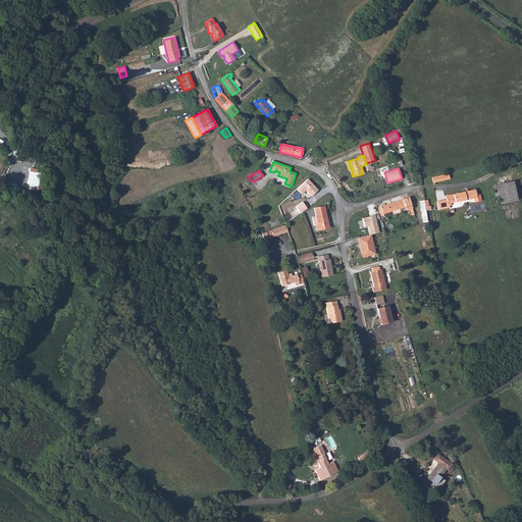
[(433,183),(450,178),(449,173),(432,177),(433,183)]
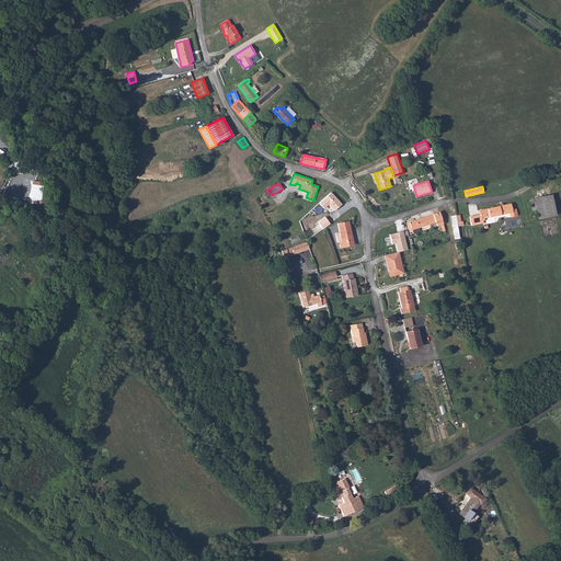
[(331,192),(319,203),(324,208),(329,205),(334,212),(343,204),(331,192)]
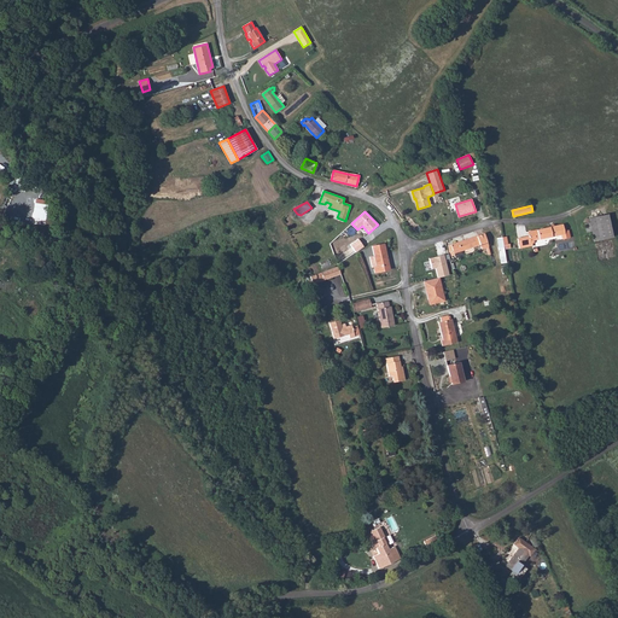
[(617,211),(607,215),(612,237),(617,235),(617,211)]
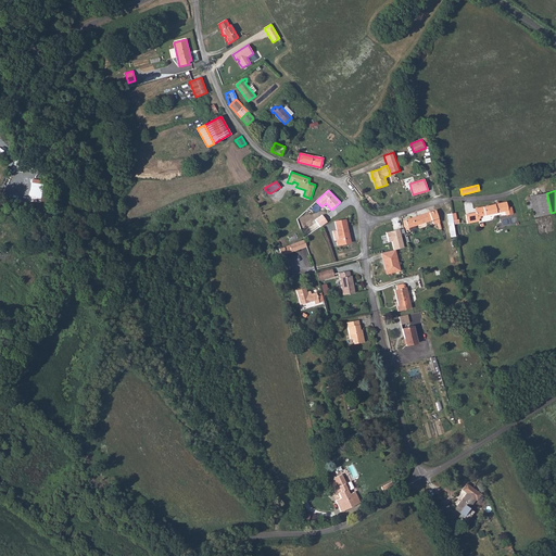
[(532,205),(534,217),(551,213),(546,193),(530,197),(531,200),(526,201),(528,206),(532,205)]
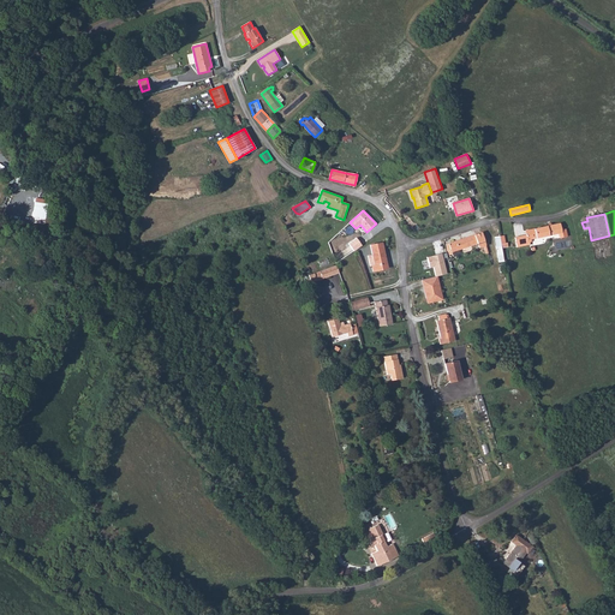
[(560,224),(525,231),(526,234),(515,237),(517,248),(530,244),(530,242),(531,242),(531,239),(559,233),(560,238),(567,236),(566,228),(561,230),(560,224)]
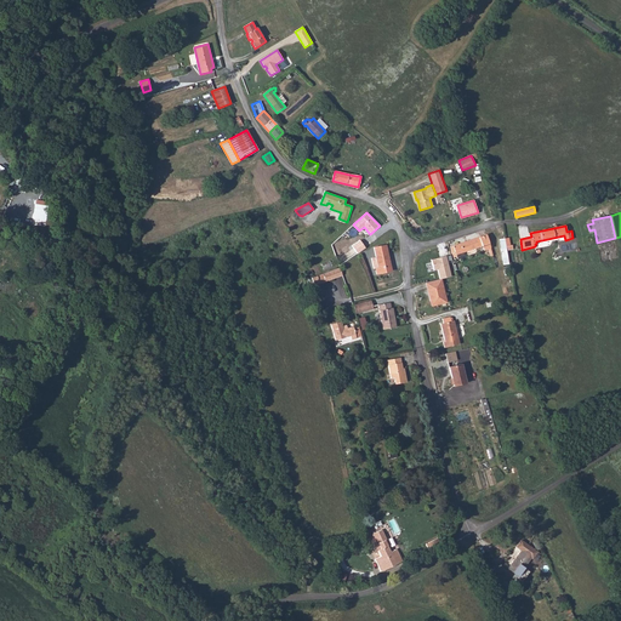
[(482,245),(483,250),(489,249),(491,256),(493,256),(486,234),(450,248),(451,251),(451,252),(451,254),(453,254),(454,257),(457,256),(456,255),(482,245)]
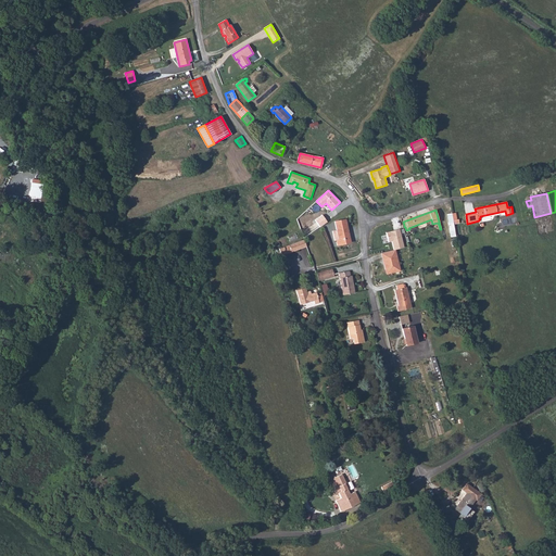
[(321,215),(315,220),(319,227),(327,222),(321,215)]
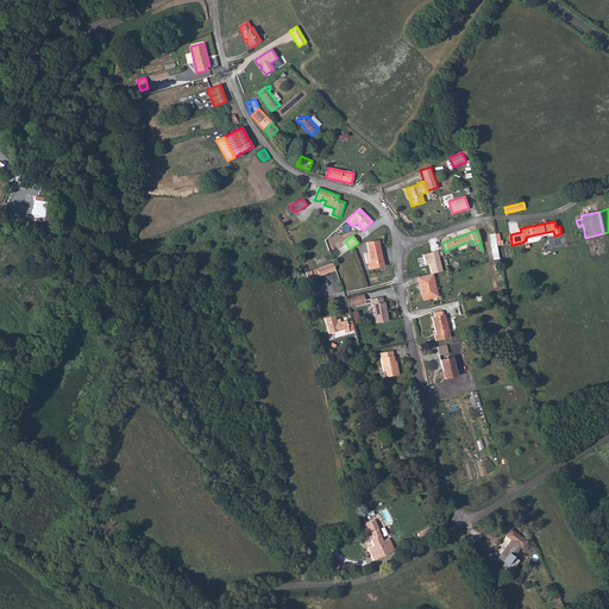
[(378,240),(366,243),(371,263),(368,263),(369,269),(384,265),(378,240)]
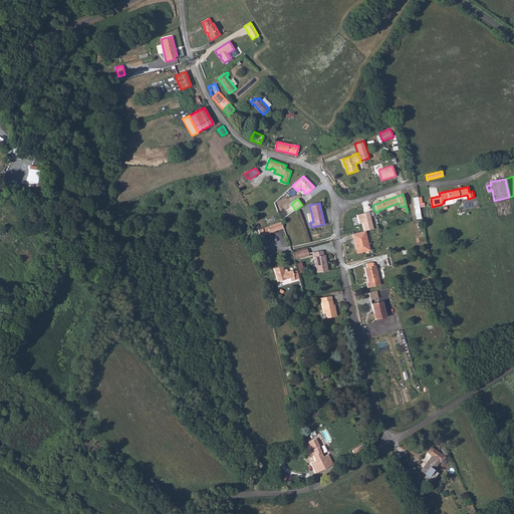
[(369,212),(356,215),(358,224),(362,223),(364,231),(366,230),(373,229),(369,212)]
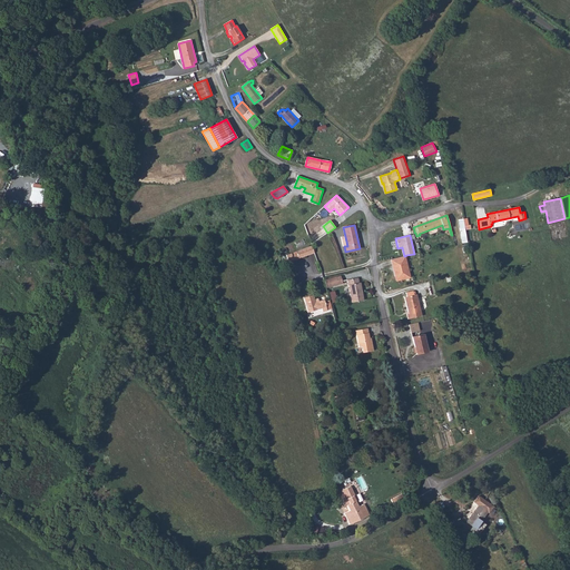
[(312,245),(286,255),(288,262),(314,253),(312,245)]
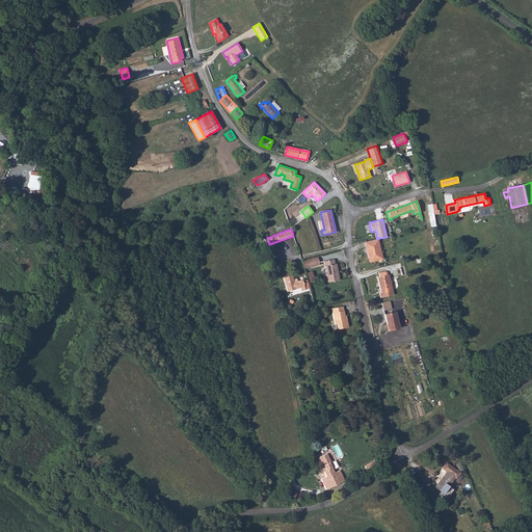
[(383,259),(379,238),(377,239),(365,242),(369,263),(383,259)]
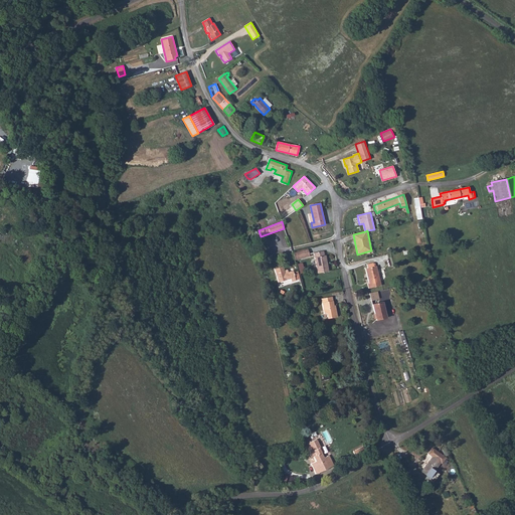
[(310,255),(308,248),(293,252),(295,260),(310,255)]
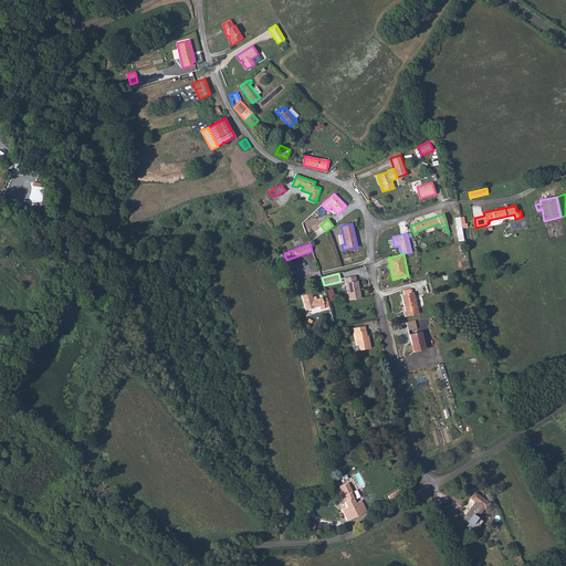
[(356,281),(355,275),(345,278),(349,301),(360,297),(357,281),(356,281)]
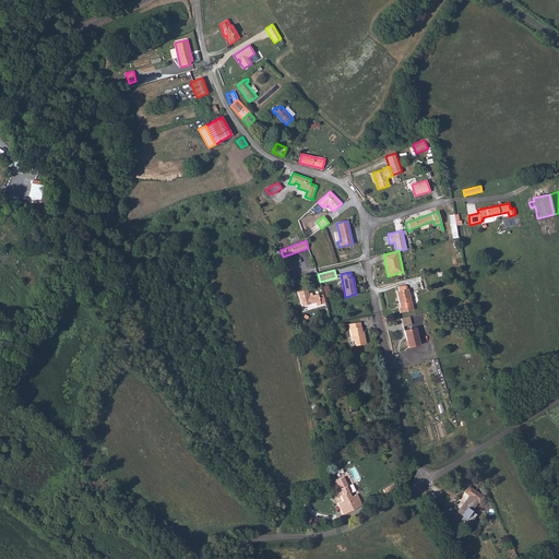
[(405,285),(399,287),(399,290),(396,292),(401,308),(399,308),(400,313),(414,310),(408,288),(406,289),(405,286),(405,285)]
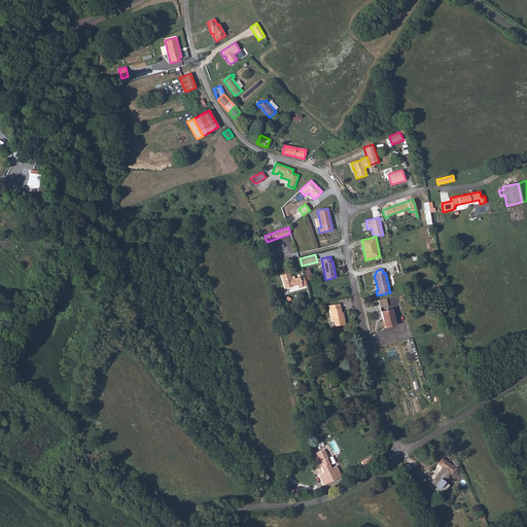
[(289,273),(281,275),(285,288),(297,285),(299,288),(303,287),(300,277),(291,279),(289,273)]
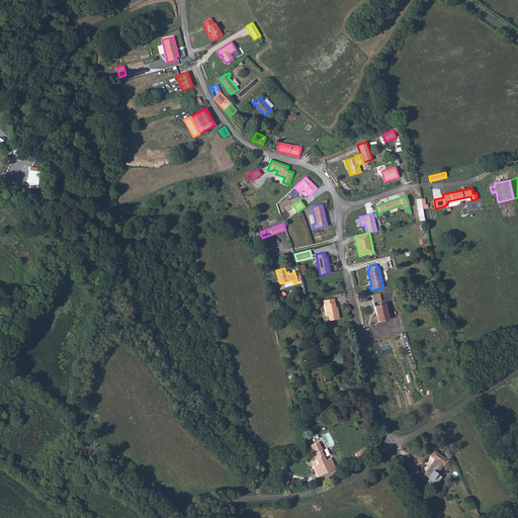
[(379,293),(371,294),(373,303),(381,300),(379,293)]
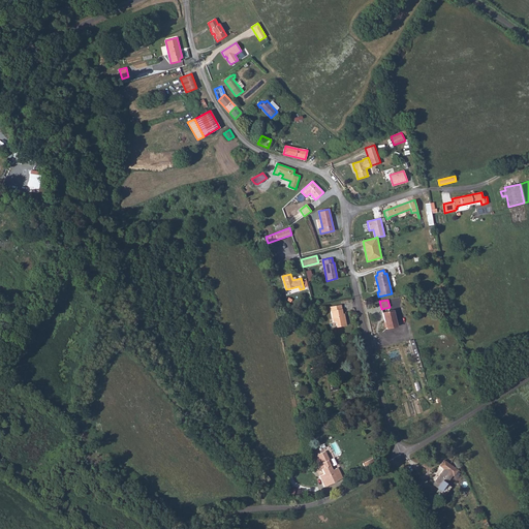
[(337,327),(346,325),(344,313),(343,314),(341,305),(330,307),(333,322),(336,321),(337,327)]
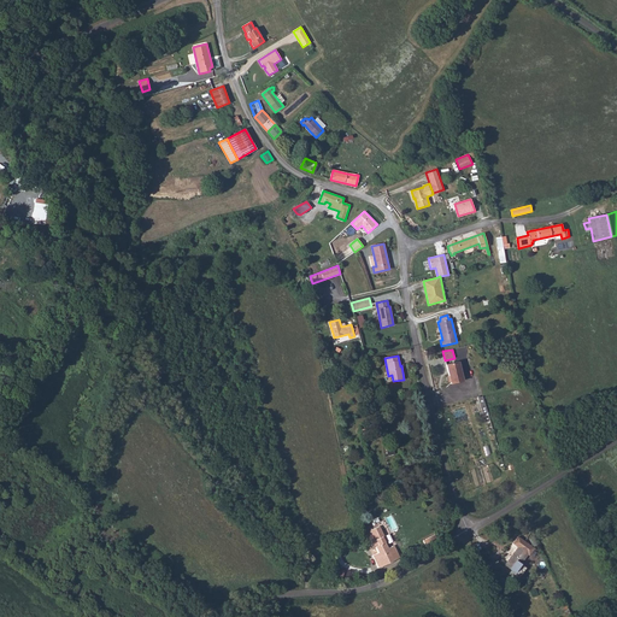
[(458,362),(446,365),(451,383),(463,381),(458,362)]
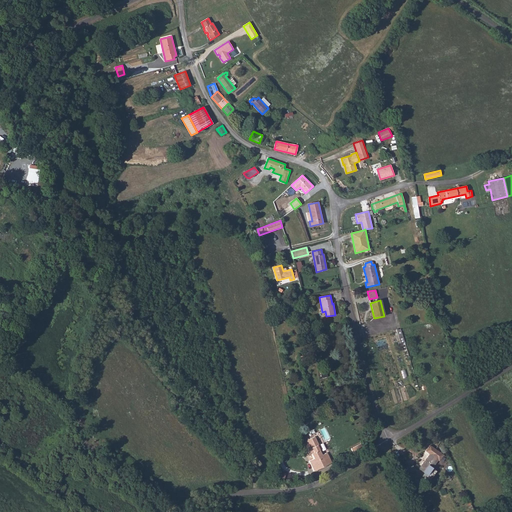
[(315,436),(307,440),(310,446),(307,447),(309,451),(308,451),(310,455),(312,454),(314,459),(309,461),(314,471),(332,463),(327,453),(322,455),(317,445),(319,445),(315,436)]
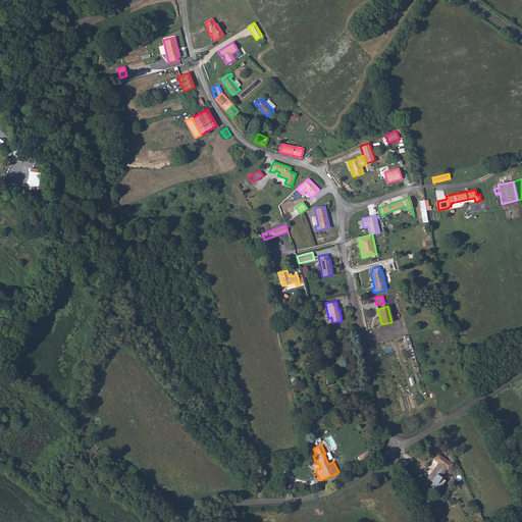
[(368,452),(358,458),(360,462),(370,457),(368,452)]
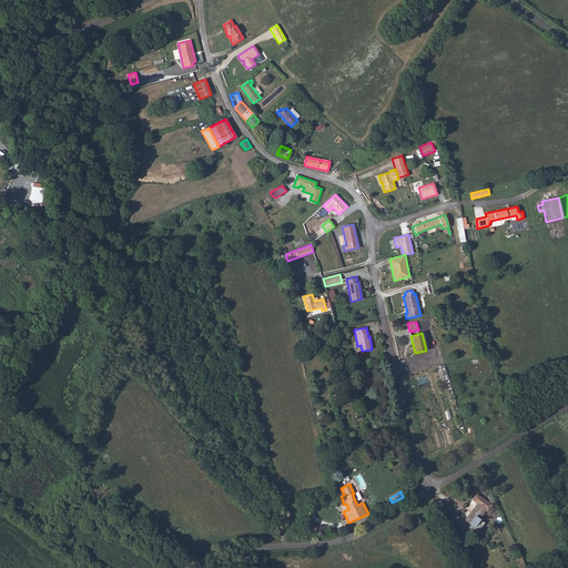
[(490,505),(475,494),(472,499),(479,505),(478,507),(476,506),(465,521),(475,528),(490,505)]
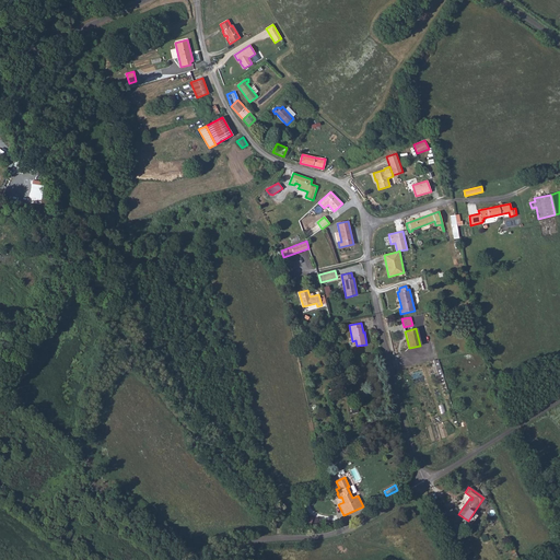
[(500,559),(513,553),(511,547),(496,555),(498,559),(500,559)]
